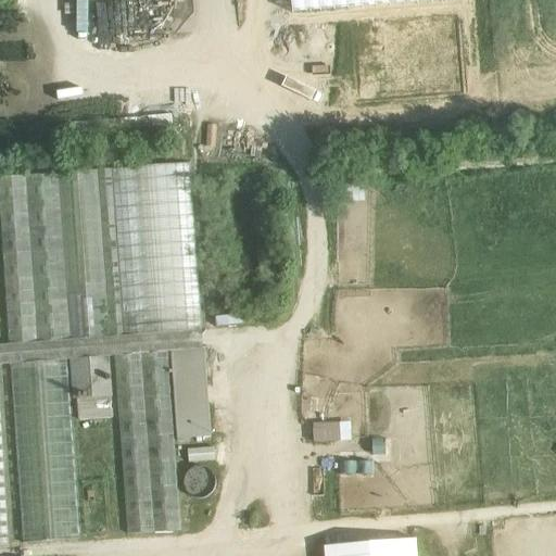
[(0,547),(9,547),(0,408),(0,364),(10,364),(23,544),(79,540),(66,359),(70,359),(109,356),(113,356),(126,535),(181,531),(167,352),(172,352),(203,350),(188,165),(57,176),(68,341),(65,341),(54,176),(0,180),(0,218),(10,345),(0,345),(0,547)]
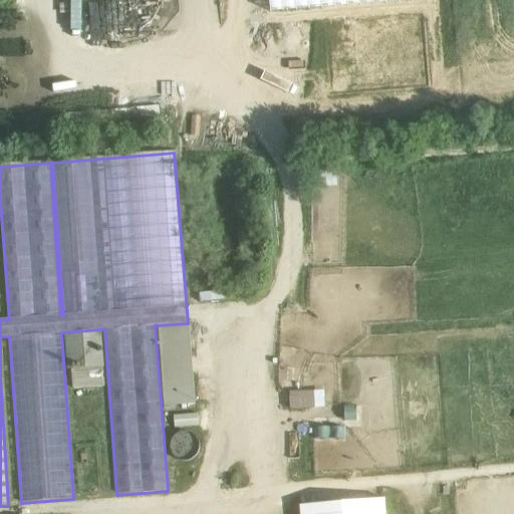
[(188,323),(159,325),(165,406),(195,405),(189,323),(188,323)]
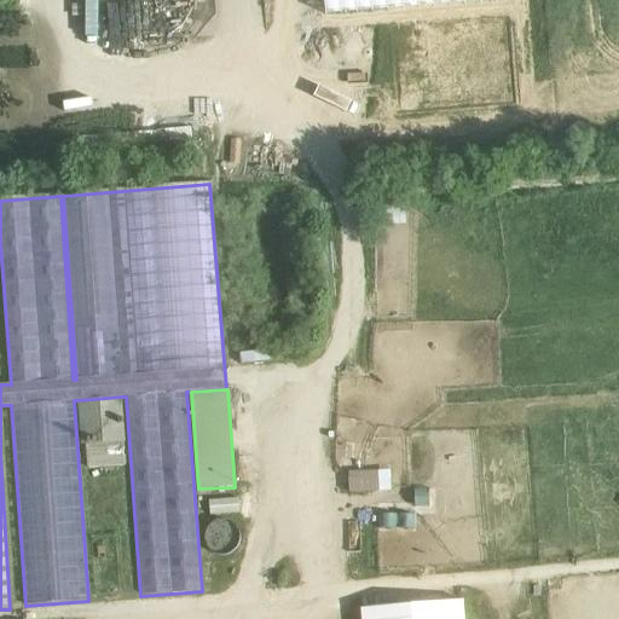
[(121,397),(77,400),(82,473),(127,470),(121,397)]
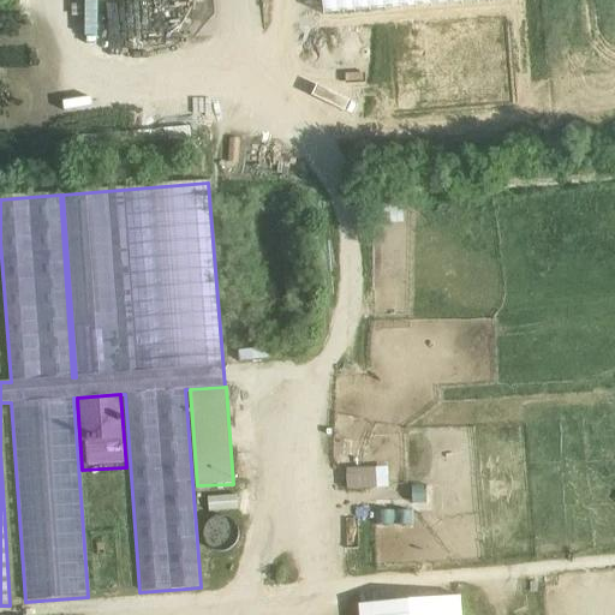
[(347,487),(377,487),(377,466),(347,467),(347,487)]
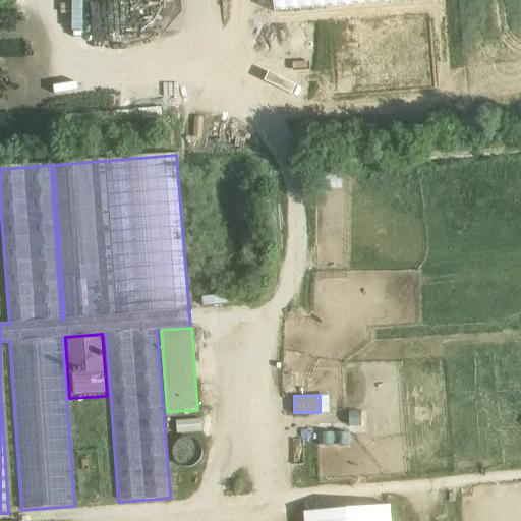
[(107,396),(69,398),(77,506),(114,503),(107,396)]
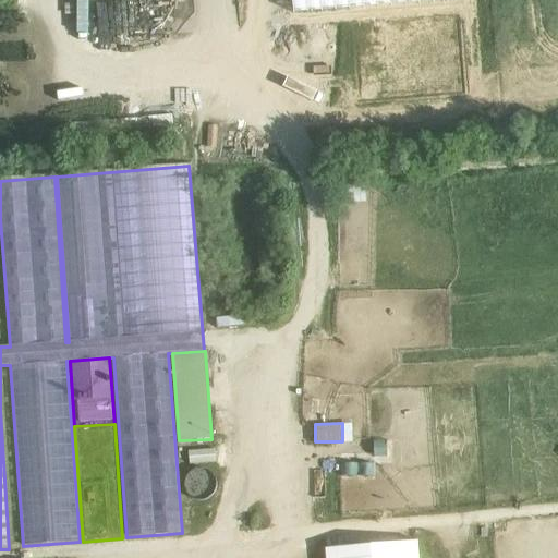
[(327,557),(420,557),(419,540),(326,546),(327,557)]
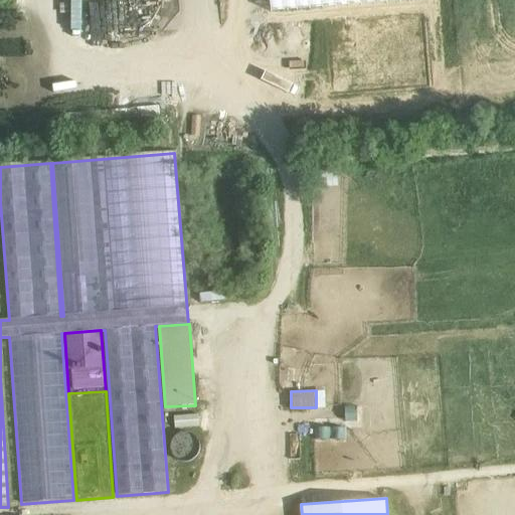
All buildings are outlined.
